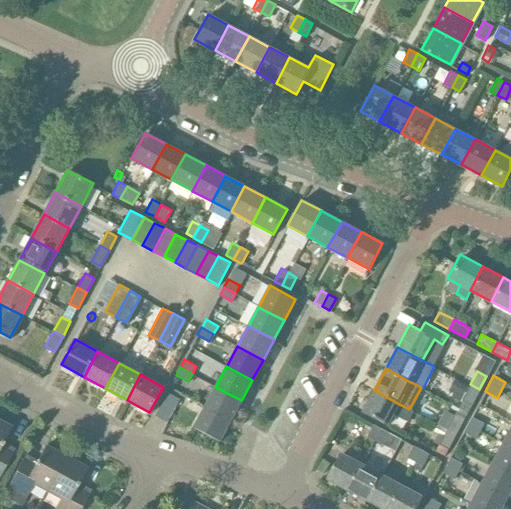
[(452,391),(450,394),(460,400),(467,386),(458,381),(452,391)]
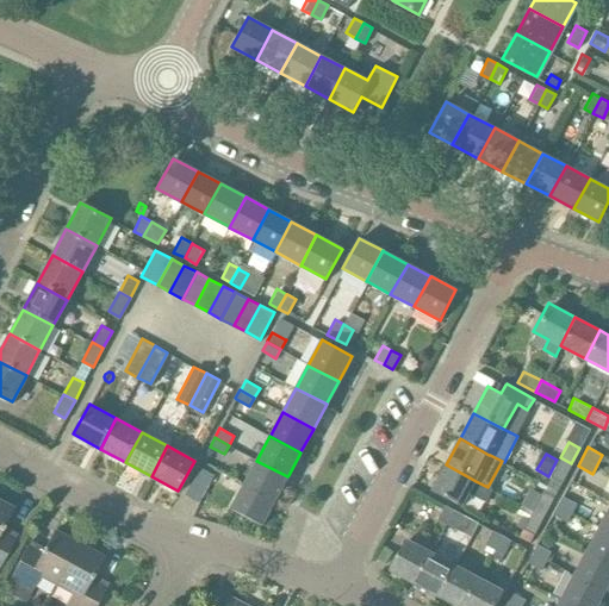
[(560,457),(550,476),(561,482),(571,463),(560,457)]
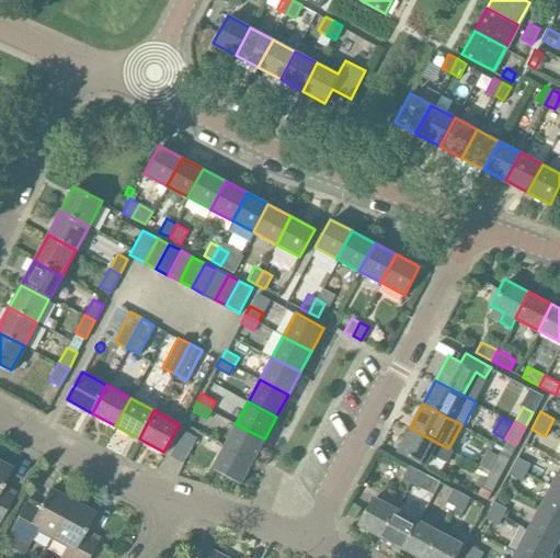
[(226,444),(225,445),(253,460),(264,439),(236,424),(226,444)]
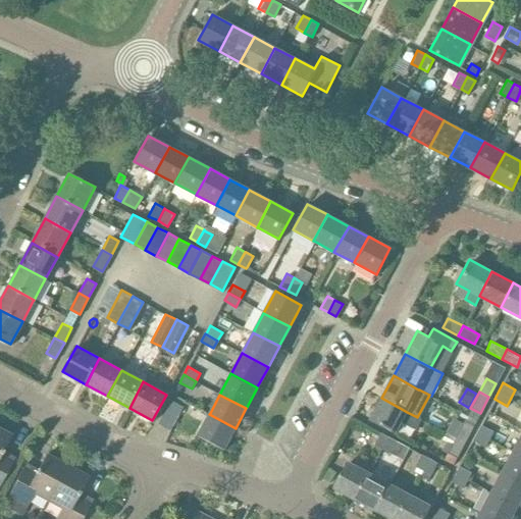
[(381,398),(369,420),(396,434),(396,432),(402,422),(415,428),(420,419),(417,417),(416,416),(415,416),(407,412),(381,398)]
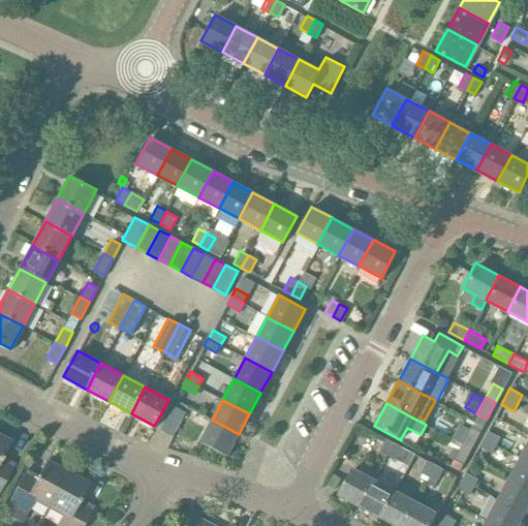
[(172,435),(174,432),(185,411),(173,404),(160,429),(172,435)]
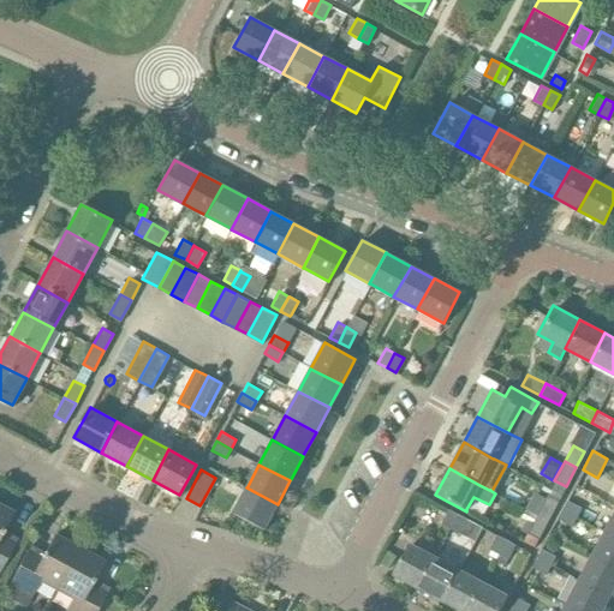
[(246,487),(233,513),(236,514),(264,528),(278,504),(246,487)]
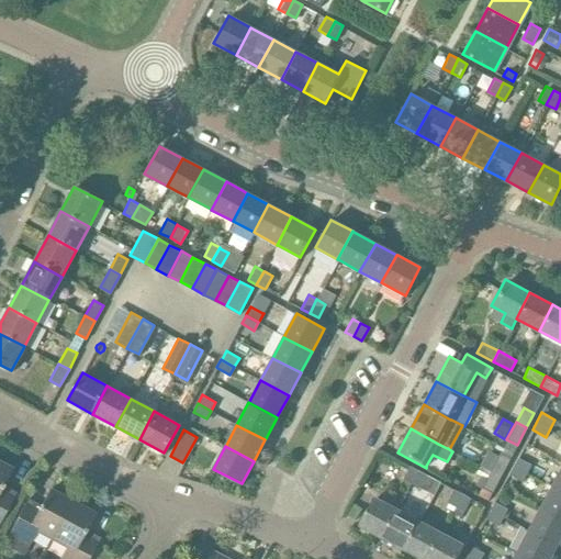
[(498,456),(491,468),(502,473),(509,459),(498,454),(498,456)]
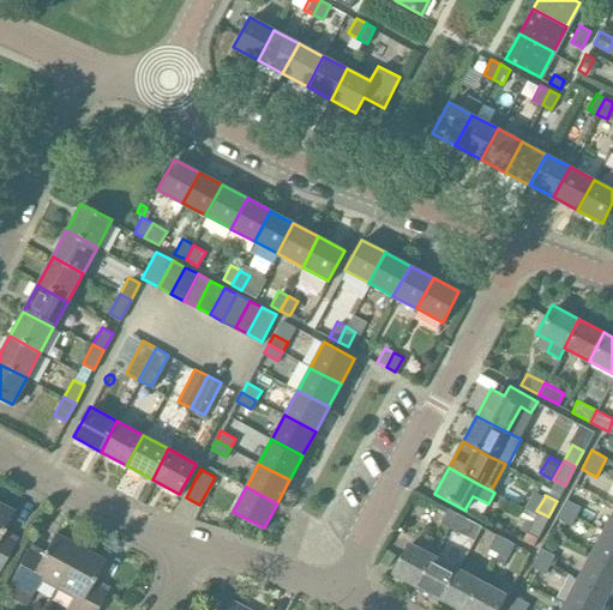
[(562,508),(557,517),(570,524),(575,515),(576,514),(580,506),(566,499),(562,508)]
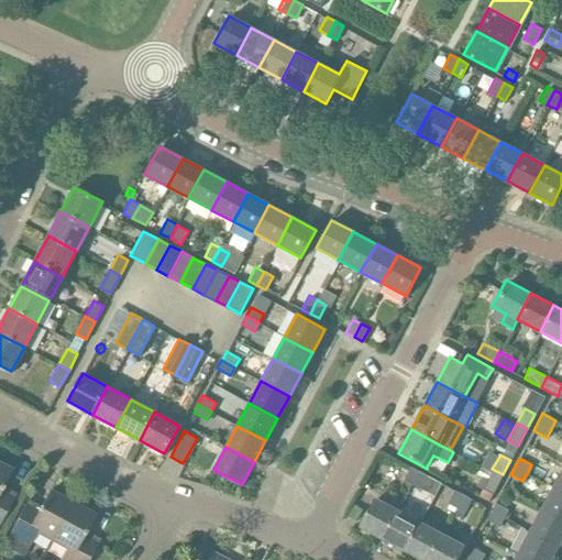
[(0,520),(12,497),(0,490),(11,469),(0,463),(0,520)]
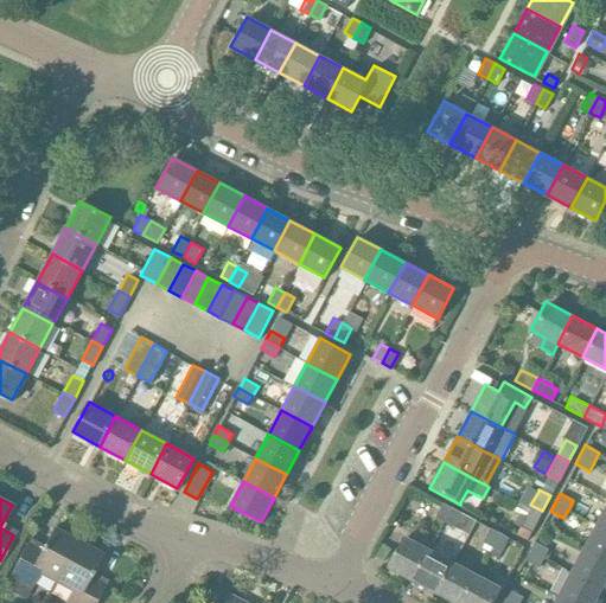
[(453,525),(460,512),(442,501),(435,515),(453,525)]
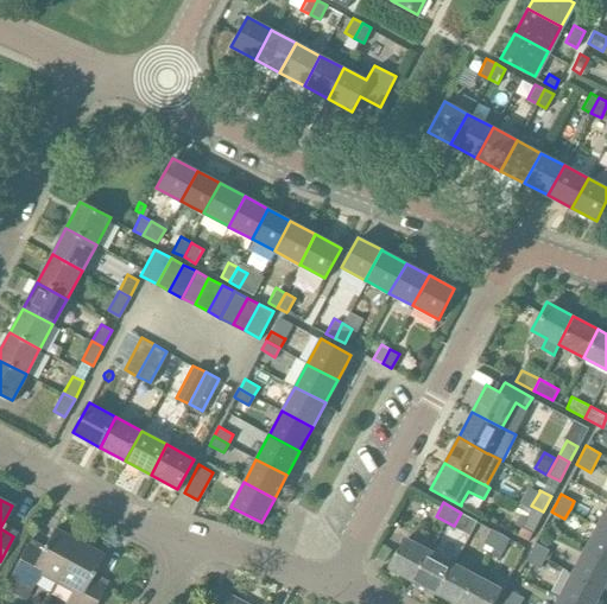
[(525,517),(520,527),(531,533),(533,528),(543,512),(531,506),(531,508),(530,509),(525,517)]
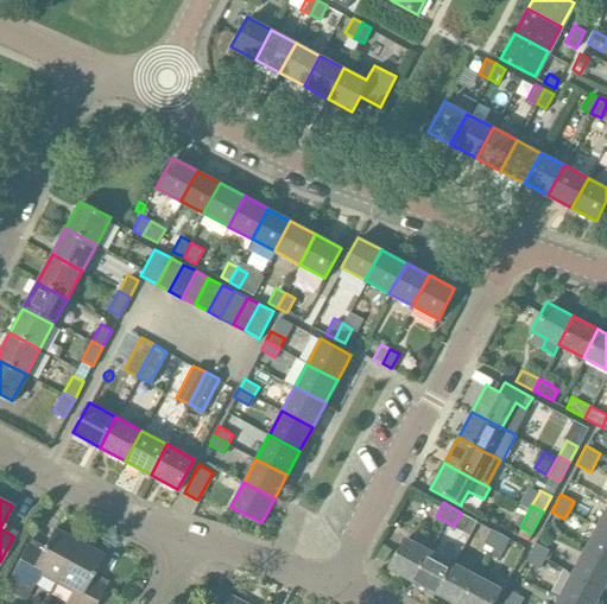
[(596,528),(585,550),(606,561),(606,528),(598,525),(596,528)]
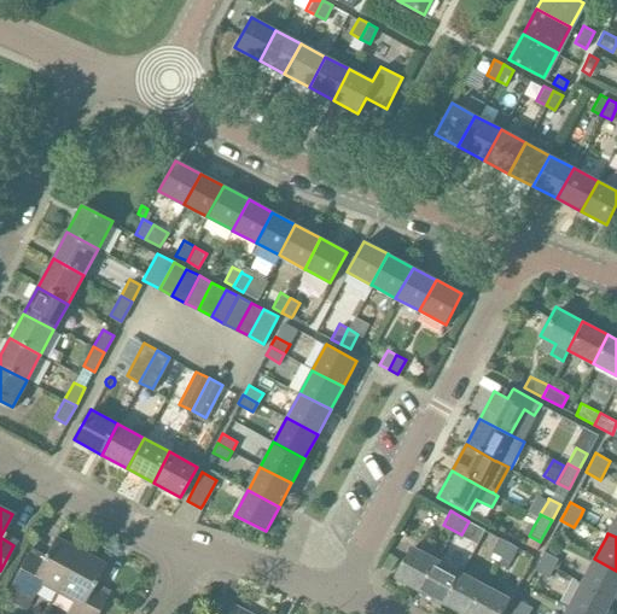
[(500,556),(508,541),(499,536),(490,550),(500,556)]
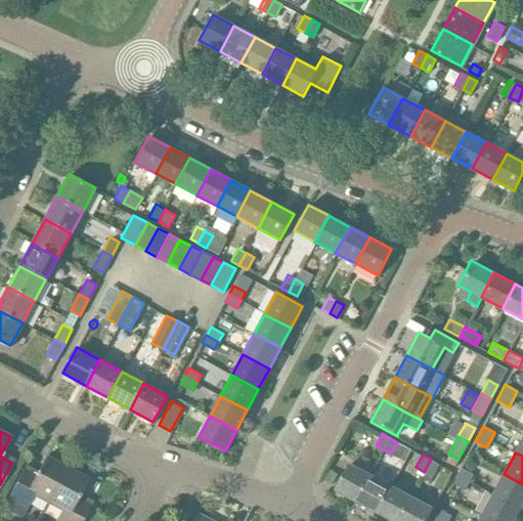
[(458,460),(448,454),(445,460),(454,465),(458,460)]
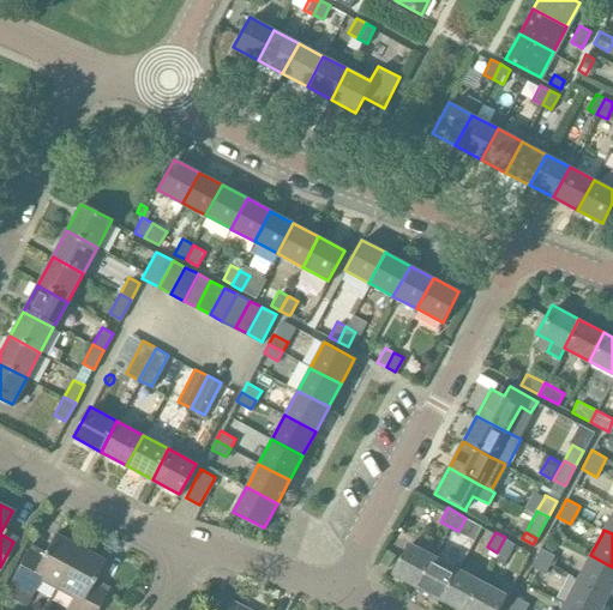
[(26,548),(8,581),(23,589),(31,593),(38,581),(53,589),(77,547),(53,533),(43,550),(41,555),(26,548)]
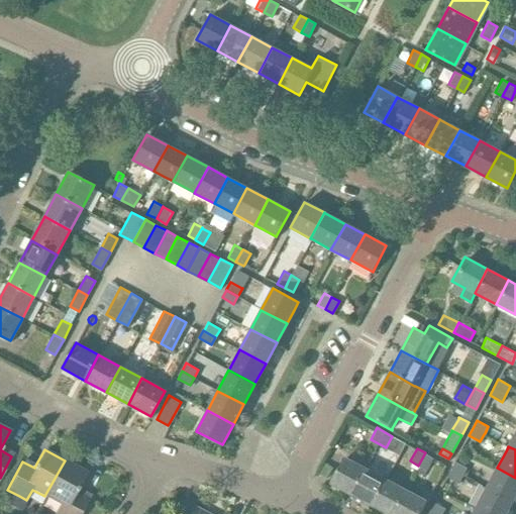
[(425,452),(418,466),(426,470),(432,457),(425,452)]
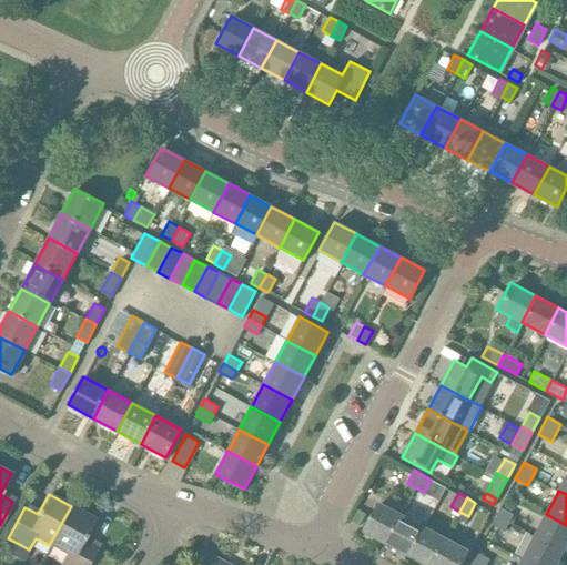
[(385,543),(401,515),(377,502),(362,531),(385,543)]
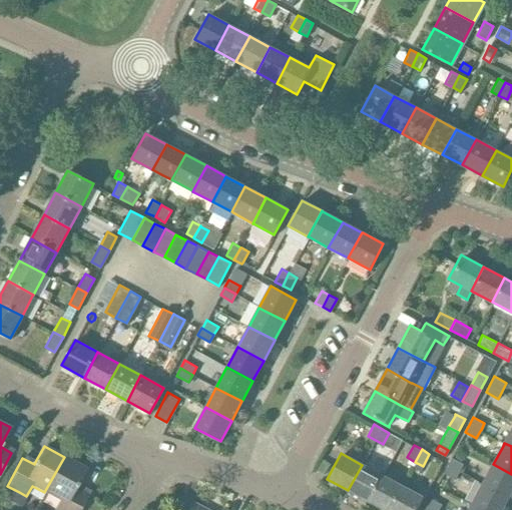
[(64,457),(44,492),(46,493),(58,500),(52,509),(79,509),(88,494),(75,487),(77,483),(85,468),(65,457),(64,457)]
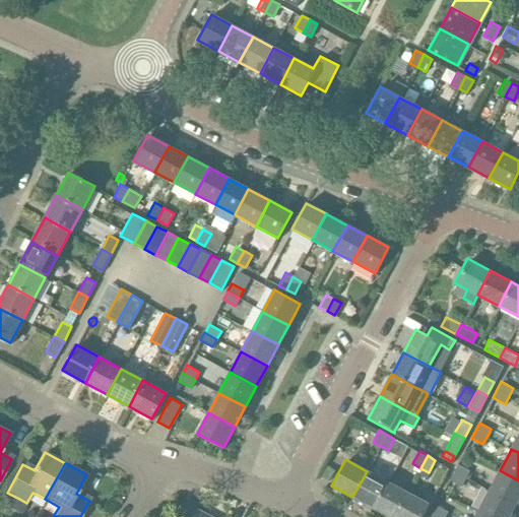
[(460,486),(469,469),(457,463),(449,479),(460,486)]
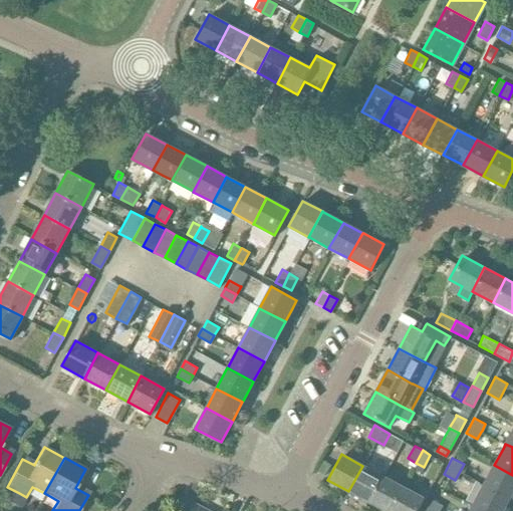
[(416,463),(412,470),(420,475),(424,467),(416,463)]
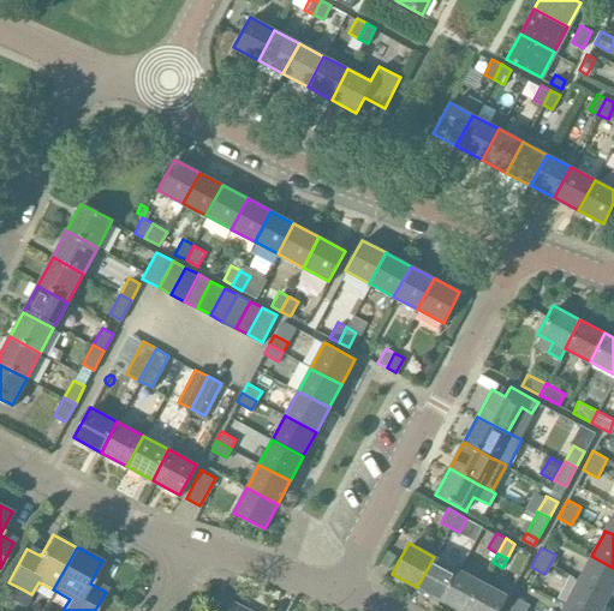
[(589,559),(579,579),(609,594),(613,586),(613,568),(591,556),(589,559)]
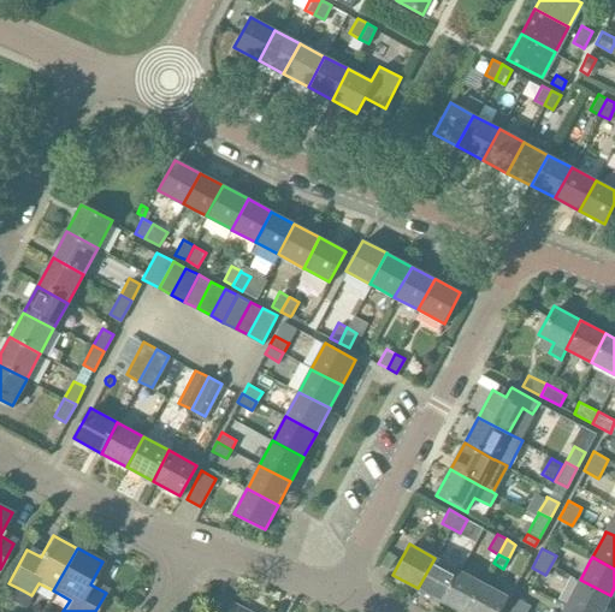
[(442,601),(459,570),(435,558),(418,588),(442,601)]
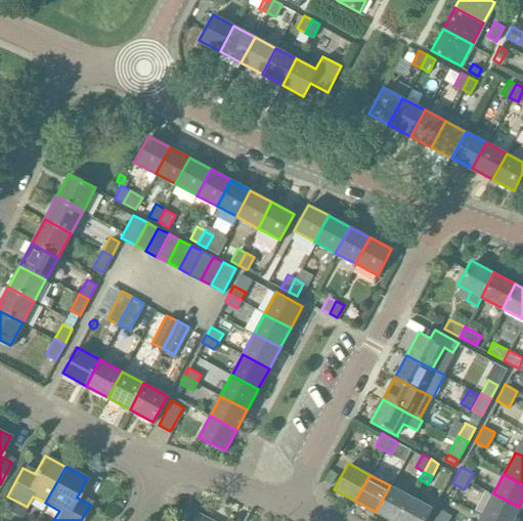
[(393,520),(397,520),(410,496),(390,485),(376,512),(393,520)]
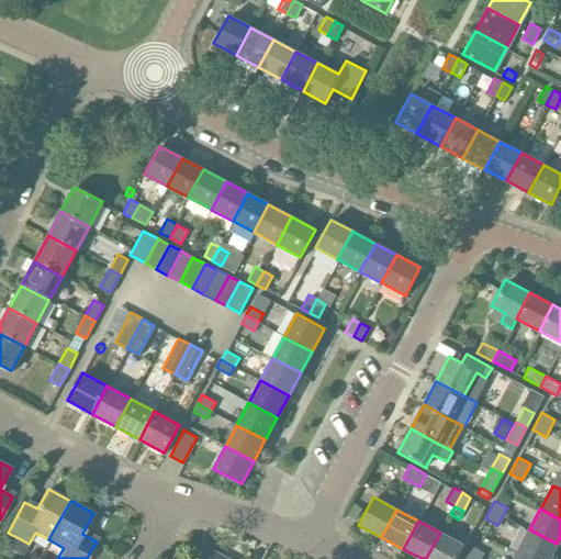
[(527,533),(516,555),(524,558),(549,558),(554,548),(557,544),(529,529),(527,533)]
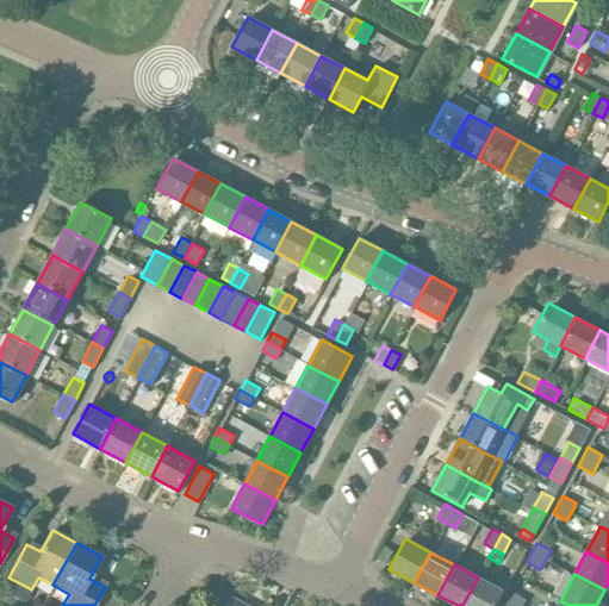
[(478,578),(463,605),(493,605),(503,591),(478,578)]
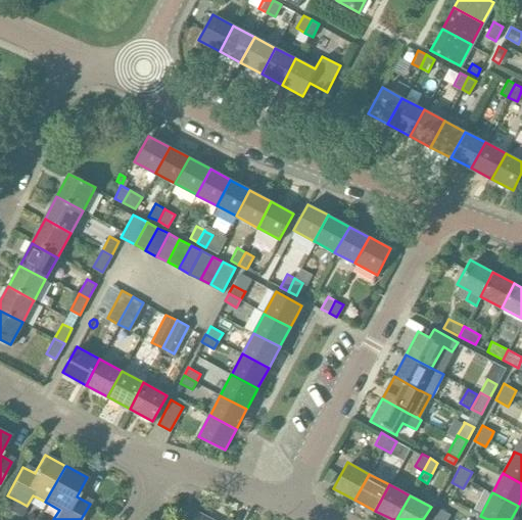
[(212,519),(188,507),(180,519),(212,519)]
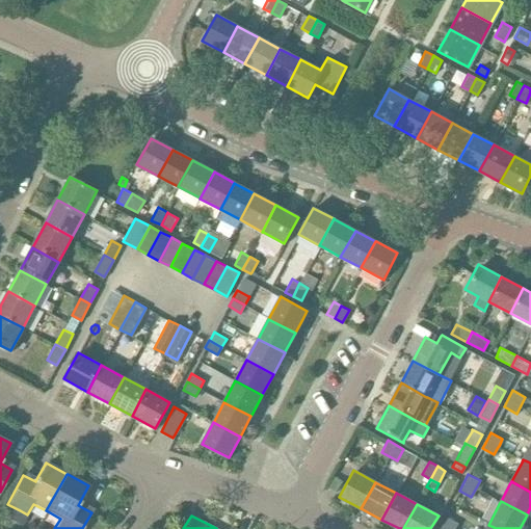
[(453,528),(457,523),(445,517),(437,528),(453,528)]
